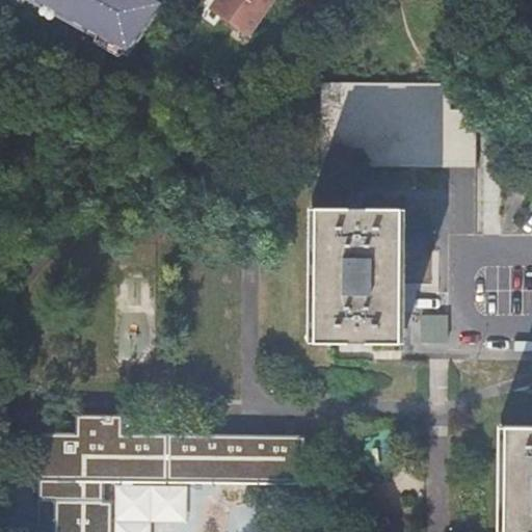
[(24,0),(129,54),(163,3),(157,0),(24,0)]
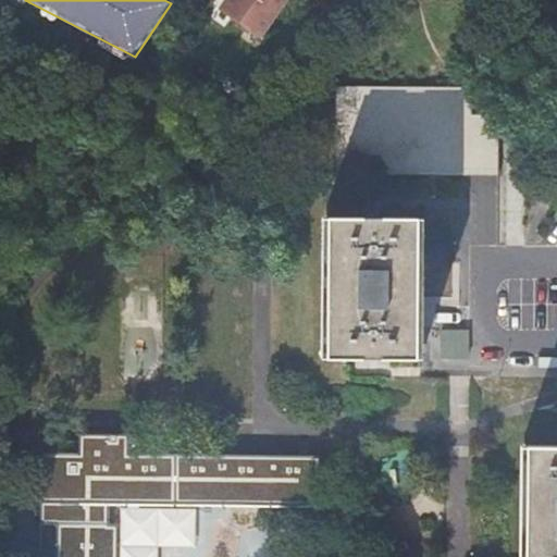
[(225,0),(219,10),(258,37),(283,0),(225,0)]
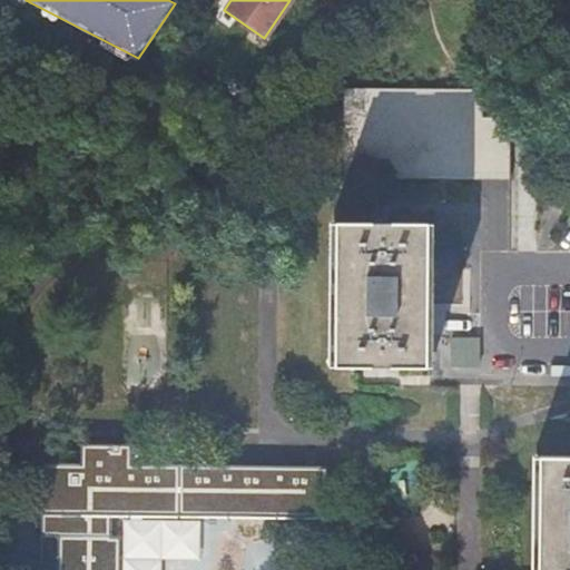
[(483,80),(341,78),(341,180),(509,183),(510,109),(482,108),(483,80)]
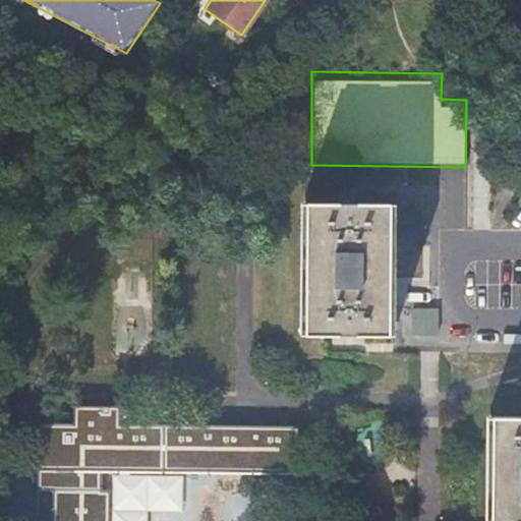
[(387,337),(388,208),(305,207),(303,336),(387,337)]
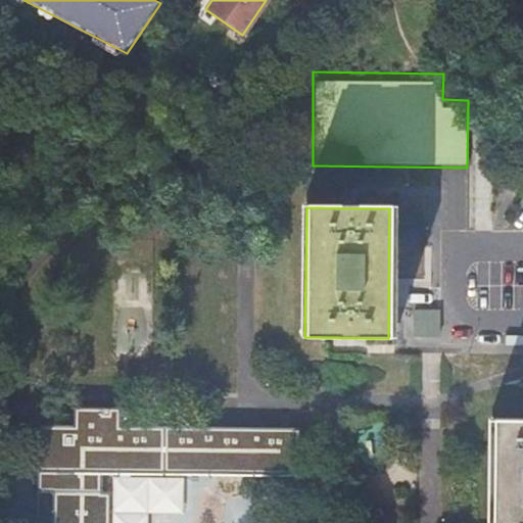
[(106,522),(107,493),(101,494),(101,473),(298,475),(299,428),(120,427),(120,408),(73,407),(73,427),(37,427),(37,473),(55,473),(55,482),(54,493),(54,522),(106,522)]
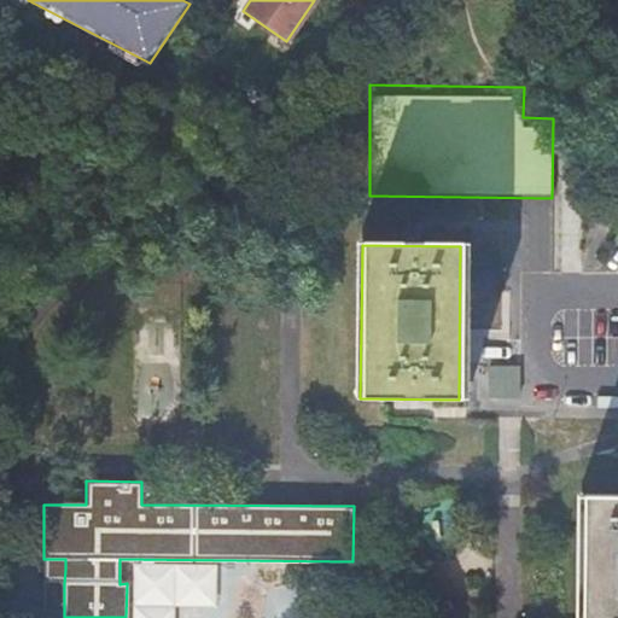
[(617,617),(617,497),(583,497),(581,617),(617,617)]
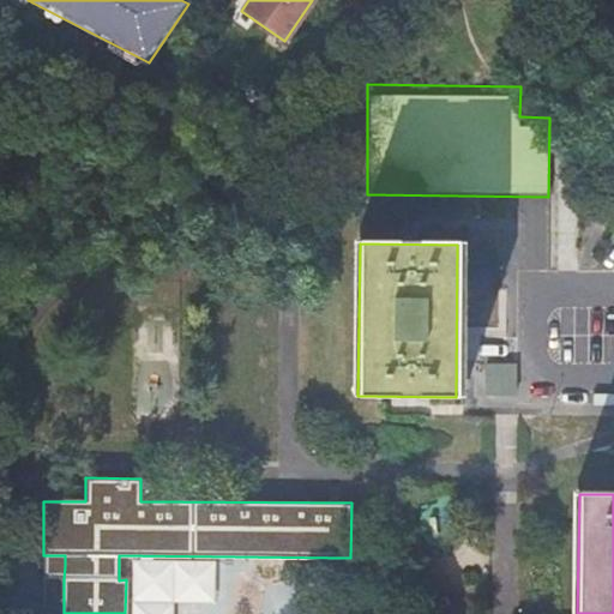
[(65,555),(43,555),(43,579),(64,579),(65,566),(65,555)]
